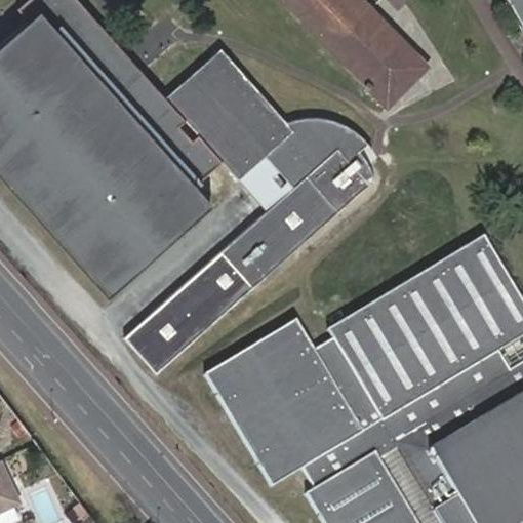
[(157,372),(370,182),(366,177),(372,173),(369,161),(360,149),(368,141),(358,130),(340,121),(320,116),(302,117),(286,120),(222,47),(168,95),(167,96),(143,71),(138,75),(121,56),(126,51),(79,0),(27,0),(17,8),(29,21),(0,45),(0,173),(111,296),(214,202),(198,184),(224,160),(238,177),(266,153),(294,185),(125,336),(157,372)]
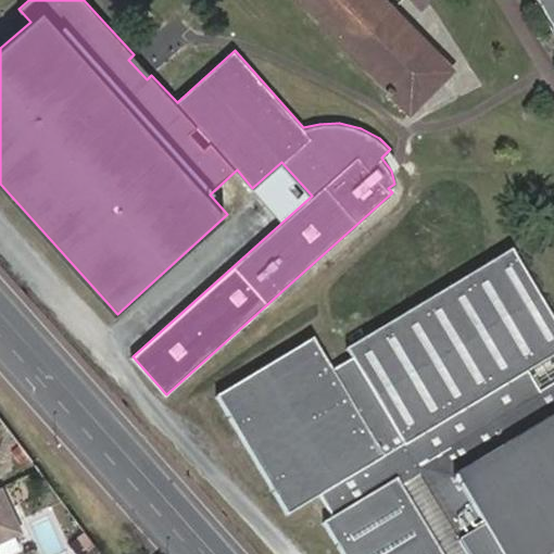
[(394,8),(386,0),(297,0),(391,95),(399,88),(402,90),(407,92),(412,92),(417,92),(422,90),(426,87),(429,84),(430,82),(432,77),(432,74),(432,71),(432,67),(432,65),(430,62),(428,59),(388,14),(394,8)]
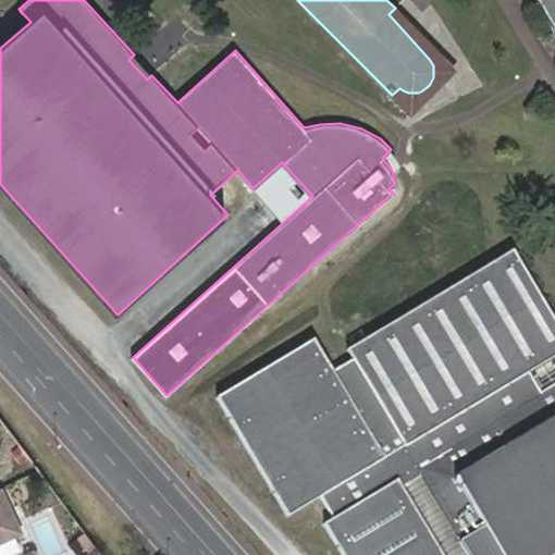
[(540,0),(554,24),(554,0),(540,0)]
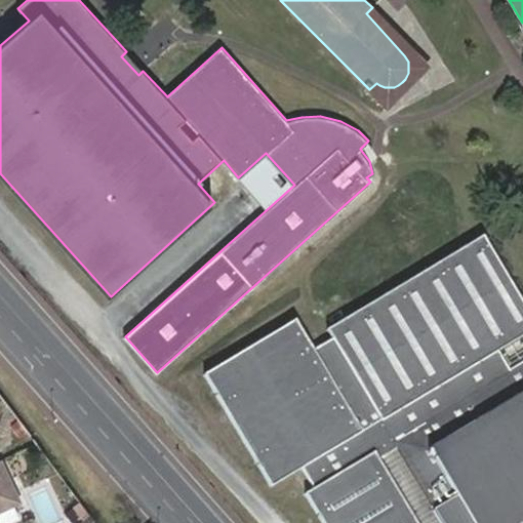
[(383,17),(375,10),(372,7),(366,13),(404,55),(406,58),(408,62),(408,64),(408,67),(408,70),(408,73),(406,77),(405,79),(402,82),(398,85),(394,87),(389,87),(385,87),(379,85),(376,83),(369,89),(388,108),(430,66),(383,17)]
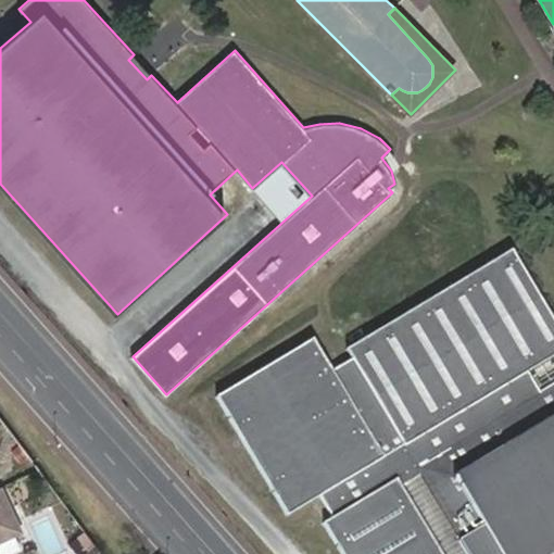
[(134,54),(128,60),(147,79),(151,75),(142,65),(134,54)]
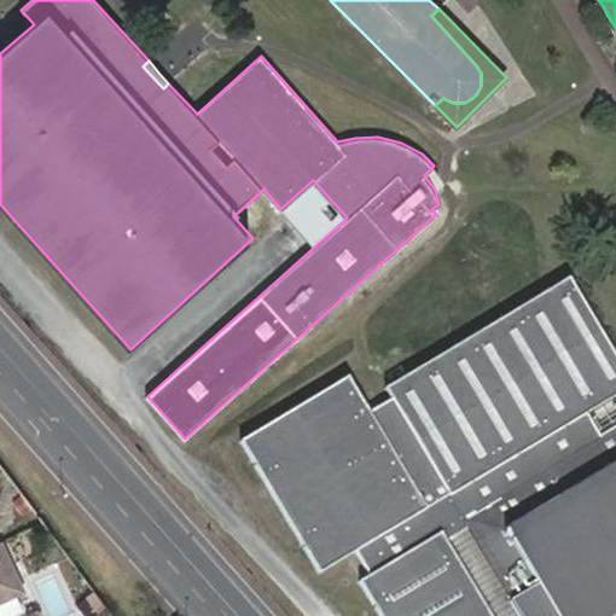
[(615,430),(602,440),(593,428),(586,414),(615,396),(615,349),(573,278),(390,389),(396,397),(373,412),(352,378),(245,442),(325,574),(360,552),(375,575),(365,582),(385,615),(497,615),(453,544),(447,534),(469,521),(475,530),(518,602),(516,604),(523,615),(615,615),(615,430)]
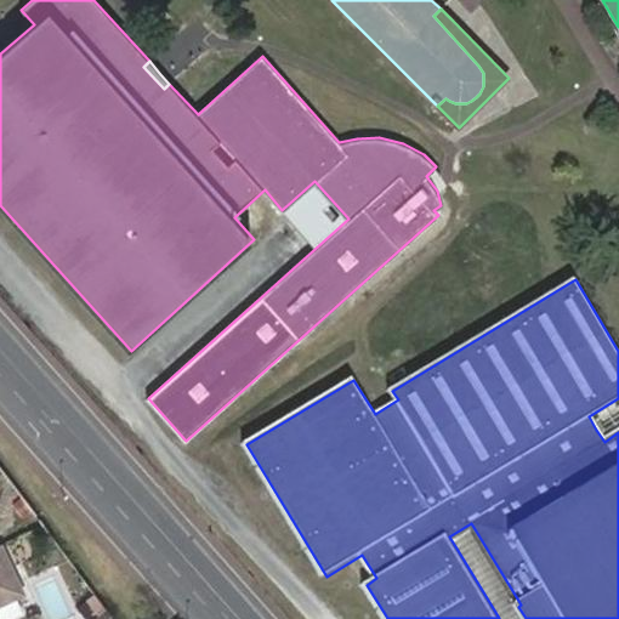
[(449,537),(455,546),(477,533),(471,523),(449,537)]
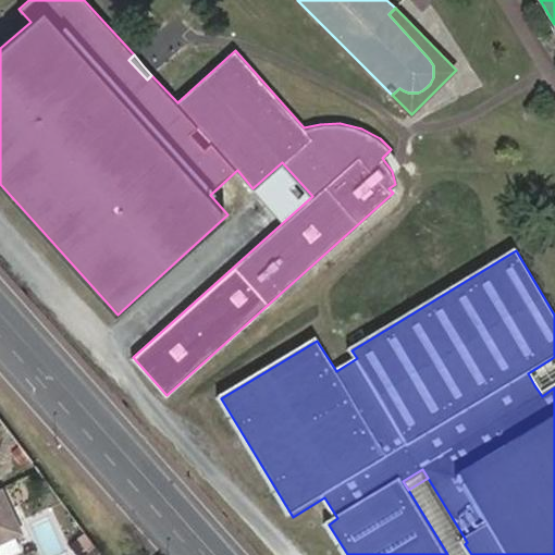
[(12,481),(0,485),(0,540),(29,530),(12,481)]
